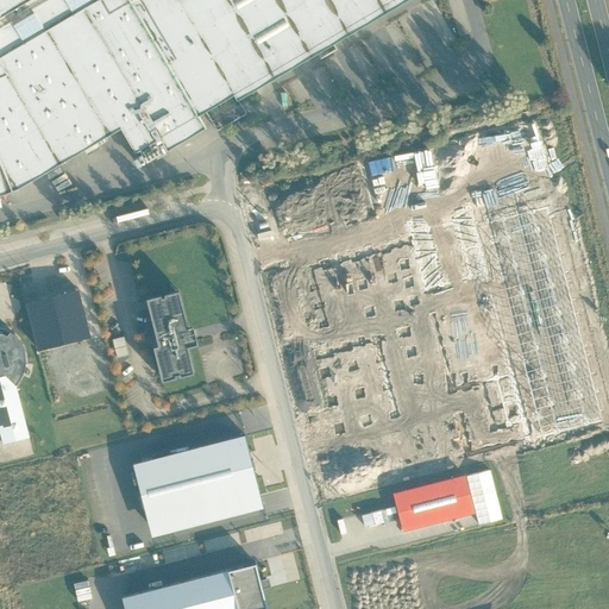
[(0,0),(0,194),(16,189),(64,159),(90,145),(115,129),(132,155),(152,143),(167,135),(174,146),(207,129),(199,115),(219,104),(238,90),(244,98),(248,95),(403,0),(0,0)]
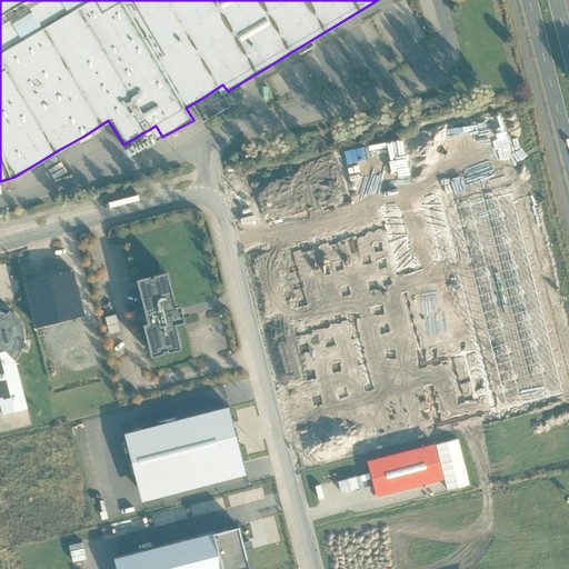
[(562,393),(510,193),(440,211),(451,257),(477,352),(492,411),(562,393)]
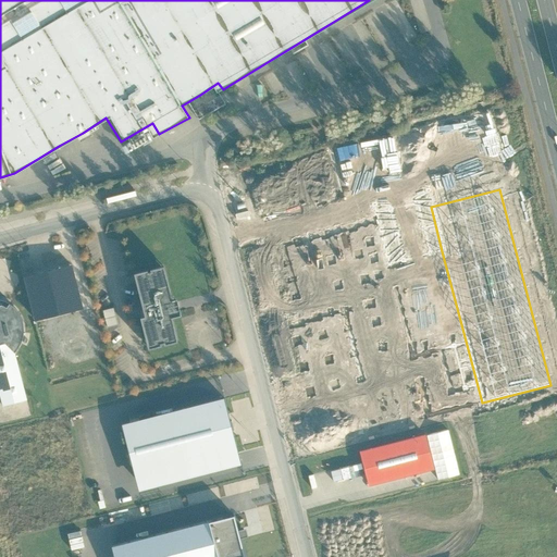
[(431,207),(428,195),(403,200),(374,208),(378,221),(390,265),(442,251),(431,207)]
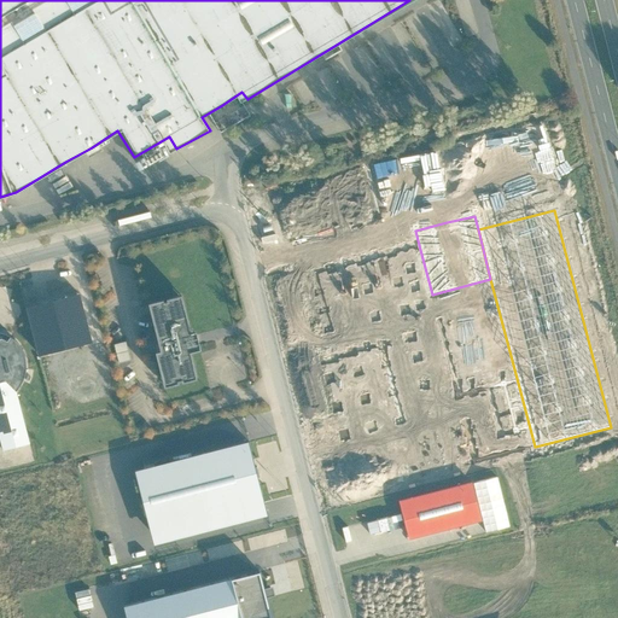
[(432,295),(419,245),(359,261),(380,345),(406,441),(466,425),(459,397),(432,295)]
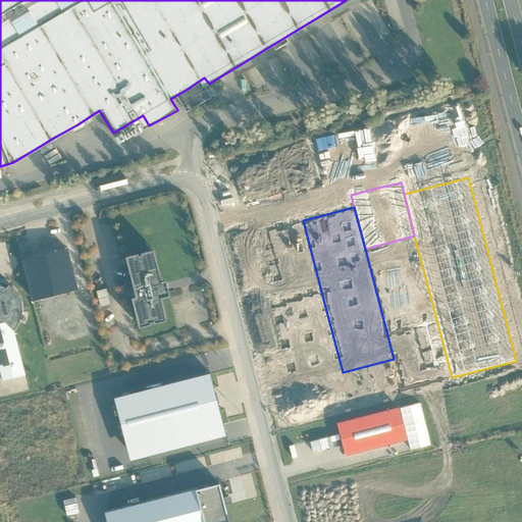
[(321,292),(303,220),(267,229),(283,294),(285,301),(321,292)]
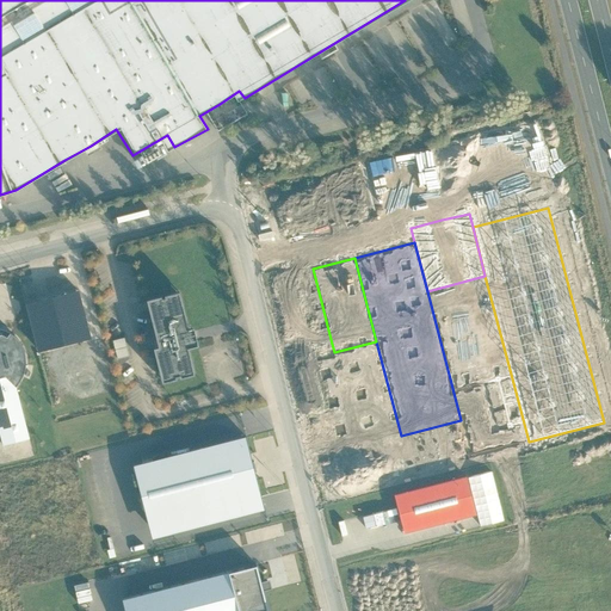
[(161,294),(149,297),(161,341),(154,344),(165,380),(177,376),(177,374),(181,372),(183,375),(196,371),(189,346),(201,343),(198,333),(195,322),(189,325),(179,289),(165,294),(166,295),(161,296),(161,294)]
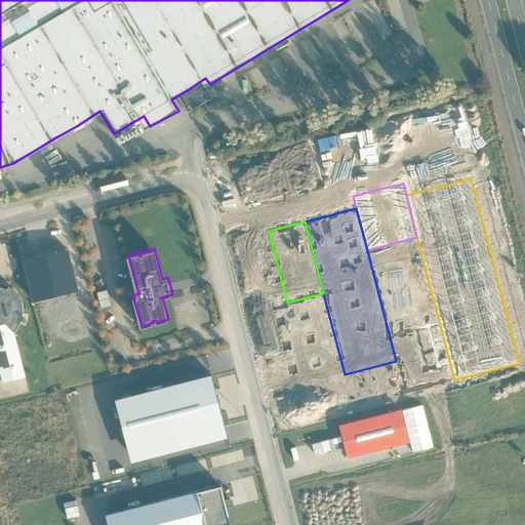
[(66,253),(22,264),(31,301),(75,291),(66,253)]
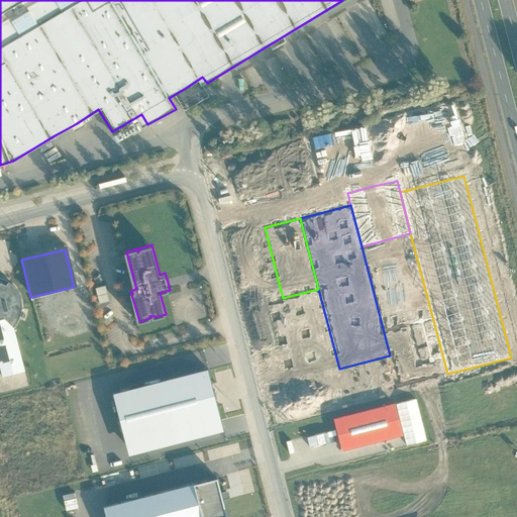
[(12,322),(17,316),(22,307),(20,292),(15,282),(8,275),(6,279),(2,278),(0,278),(0,364),(3,375),(25,370),(12,322)]
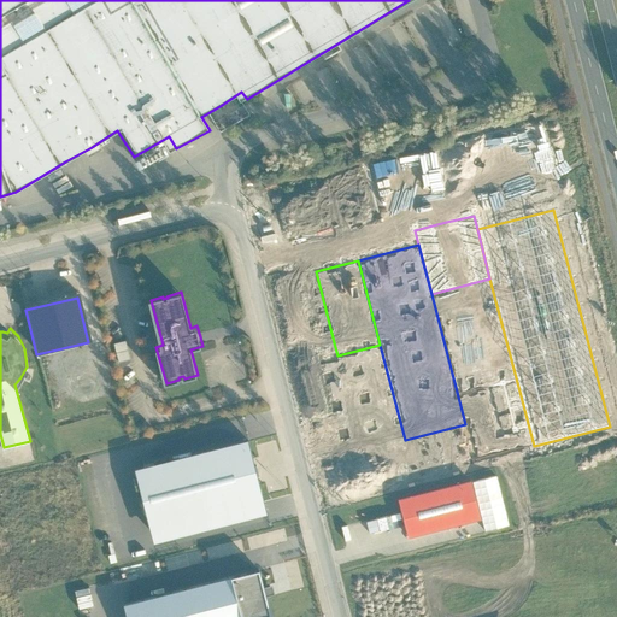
[(119,362),(131,359),(125,340),(115,342),(119,362)]
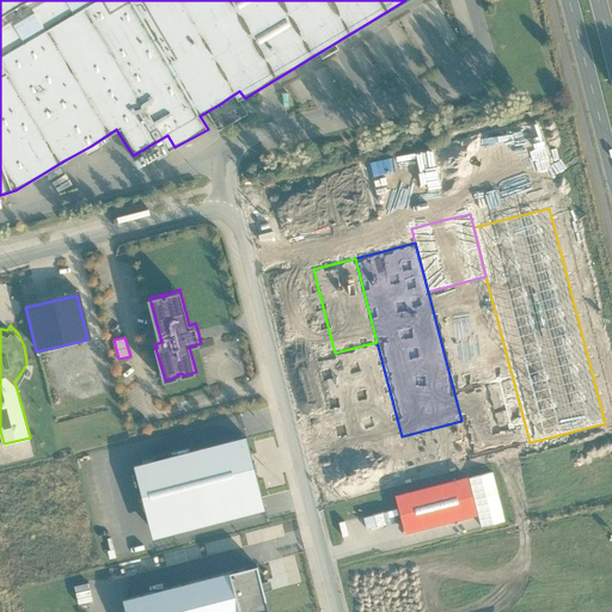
[(402,436),(377,342),(335,353),(306,361),(331,456),(387,440),(402,436)]
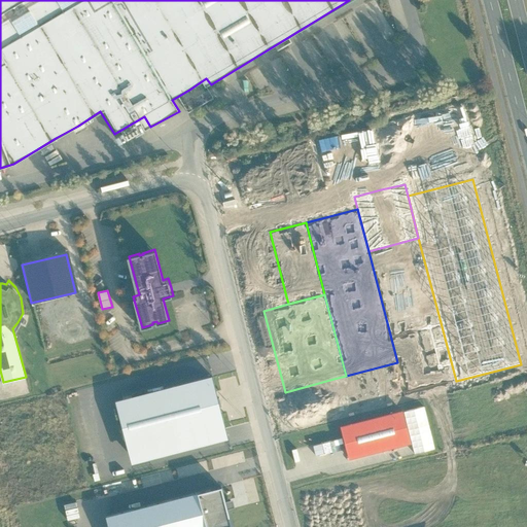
[(442,326),(391,339),(397,362),(406,394),(456,381),(442,326)]
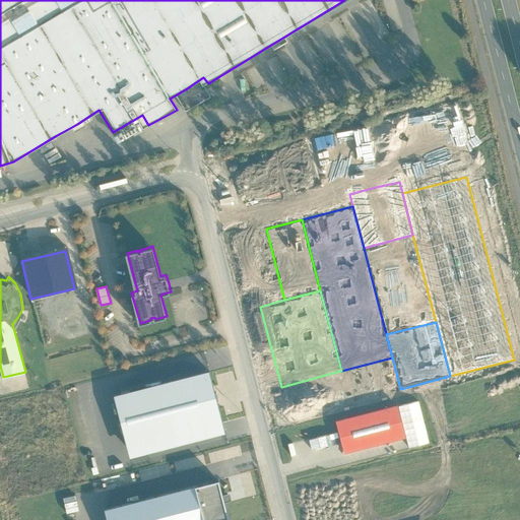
[(400,389),(392,358),(341,371),(329,374),(337,405),(400,389)]
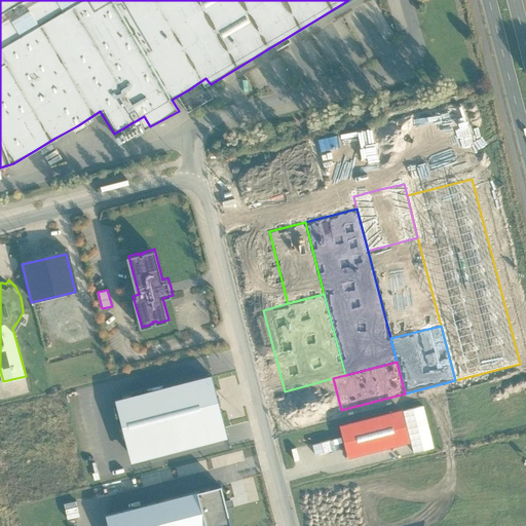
[(114,399),(127,453),(225,427),(211,372),(114,399)]
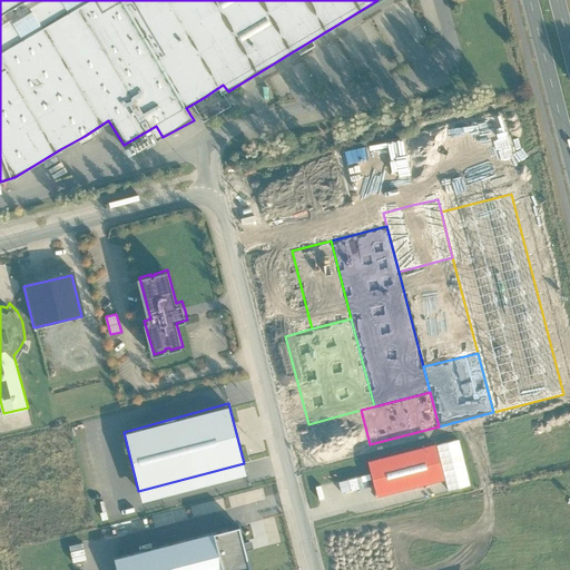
[(439,441),(369,458),(379,497),(448,478),(439,441)]
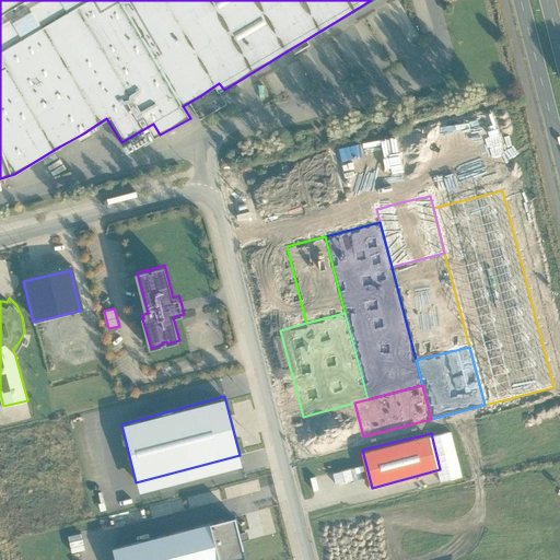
[(233,516),(111,547),(113,559),(240,559),(244,559),(233,516)]
